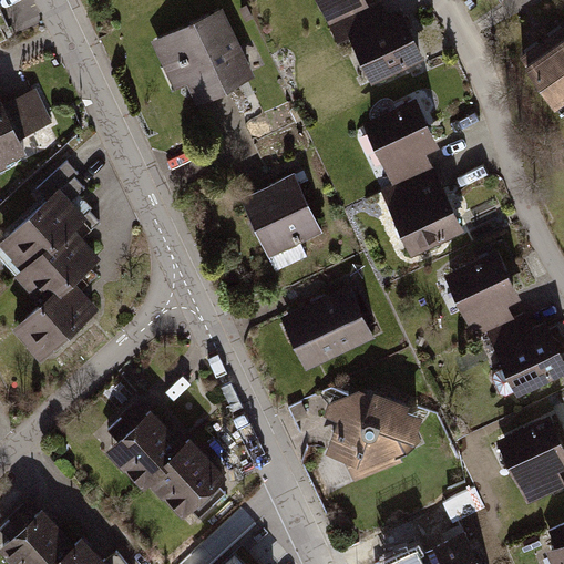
[(313,0),(327,26),(367,0),(313,0)]
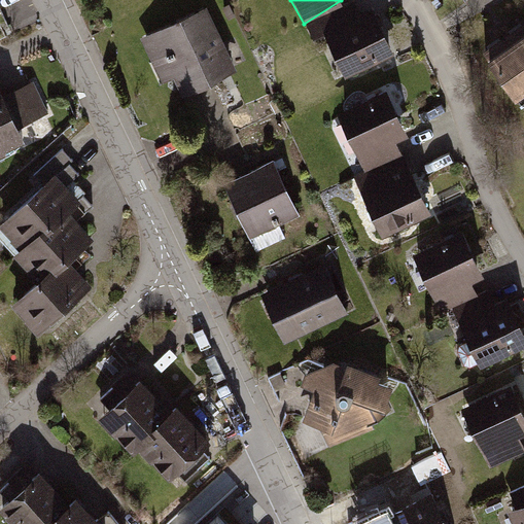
[(341,0),(304,24),(341,84),(386,57),(350,0),(341,0)]
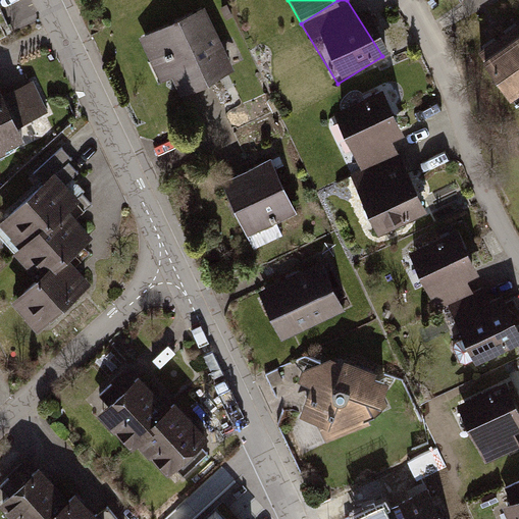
[(232,70),(204,8),(148,35),(177,97),(232,70)]
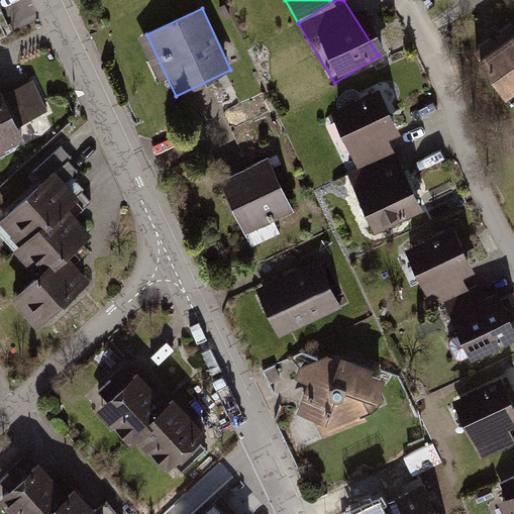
[(513,44),(480,65),(507,112),(513,107),(513,44)]
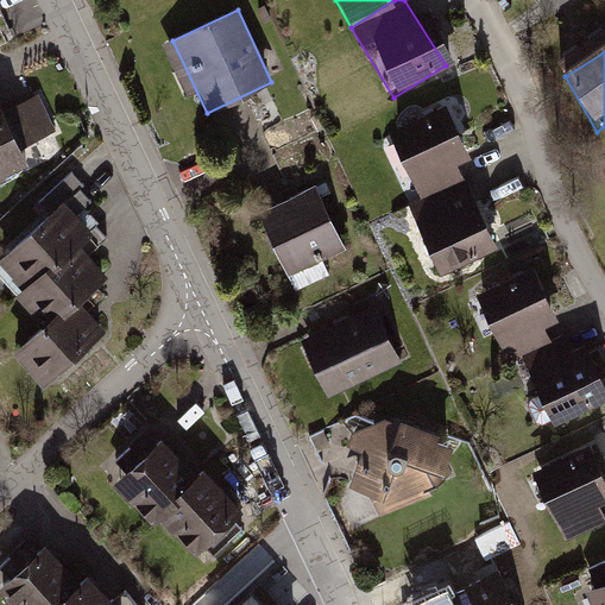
[(50,123),(45,96),(17,102),(21,127),(50,123)]
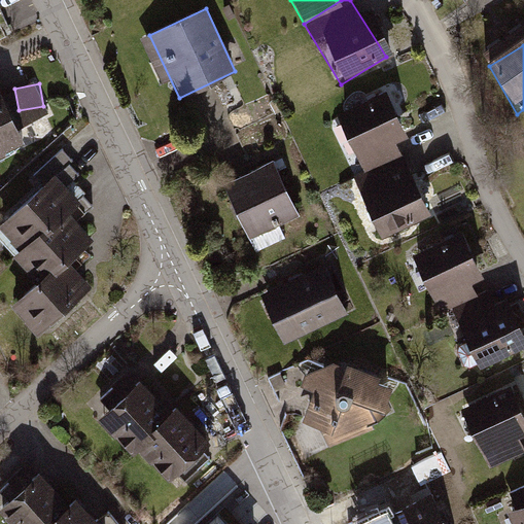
[(411,171),(381,96),(328,116),(359,189),(411,171)]
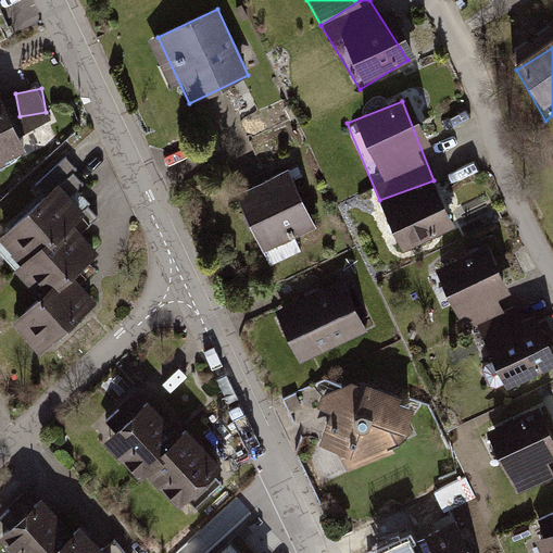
[(0,171),(24,160),(0,108),(0,171)]
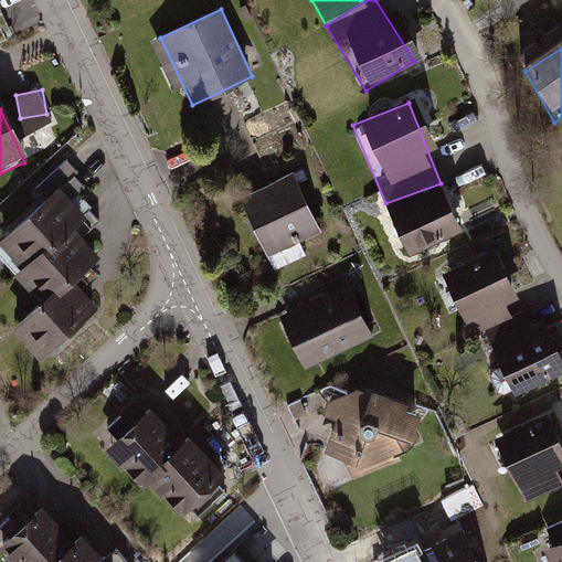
[(319,232),(296,175),(237,199),(260,256),(319,232)]
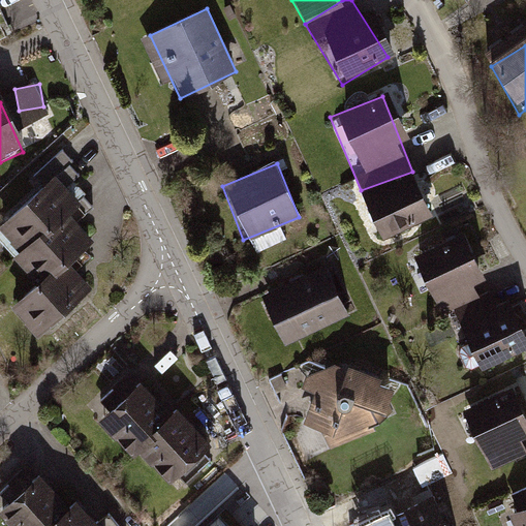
[(361,190),(378,240),(430,220),(412,172),(361,190)]
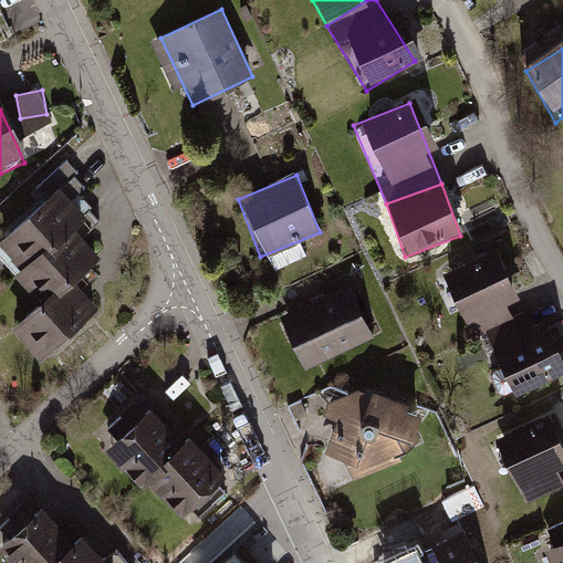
[(0,251),(27,280),(79,235),(92,221),(63,189),(0,244),(0,251)]
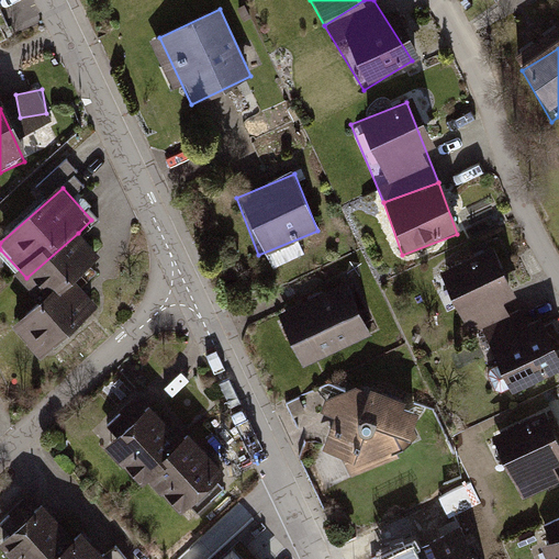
[(45,299),(80,286),(105,263),(78,233),(26,278),(45,299)]
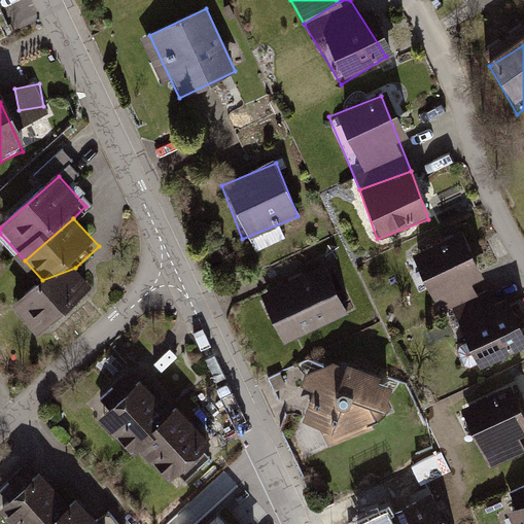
[(460,232),(408,259),(438,315),(490,287),(460,232)]
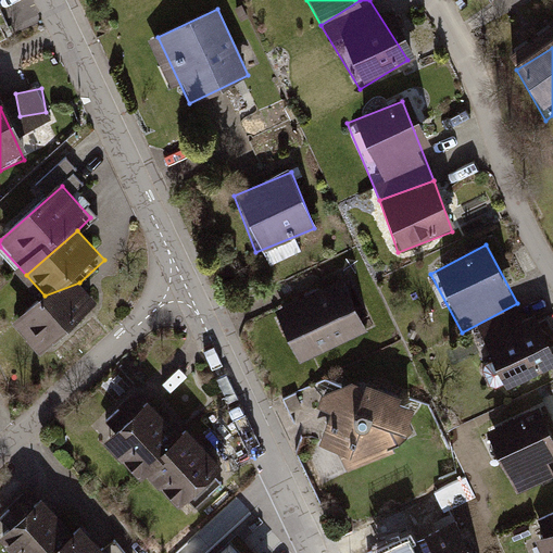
[(347,280),(278,314),(303,363),(371,329),(347,280)]
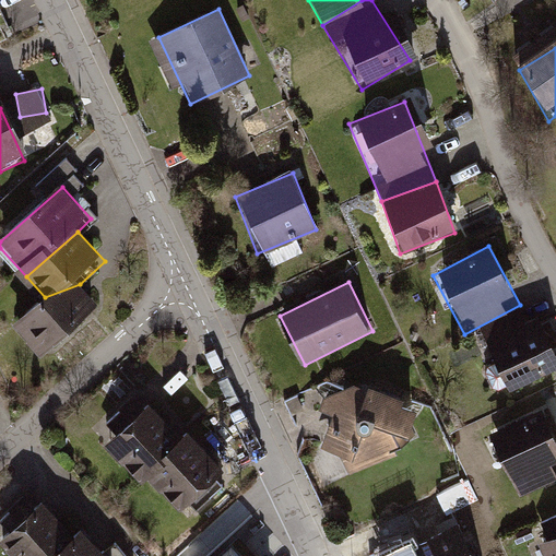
[(80,284),(45,297),(11,328),(43,362),(102,308),(80,284)]
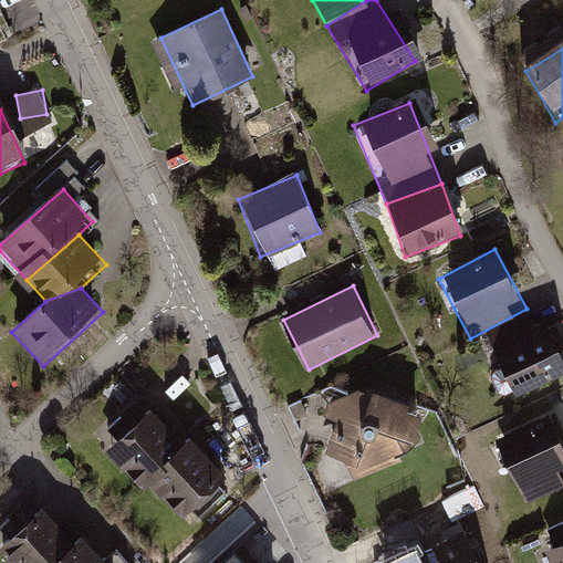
[(535,325),(485,348),(510,400),(560,377),(535,325)]
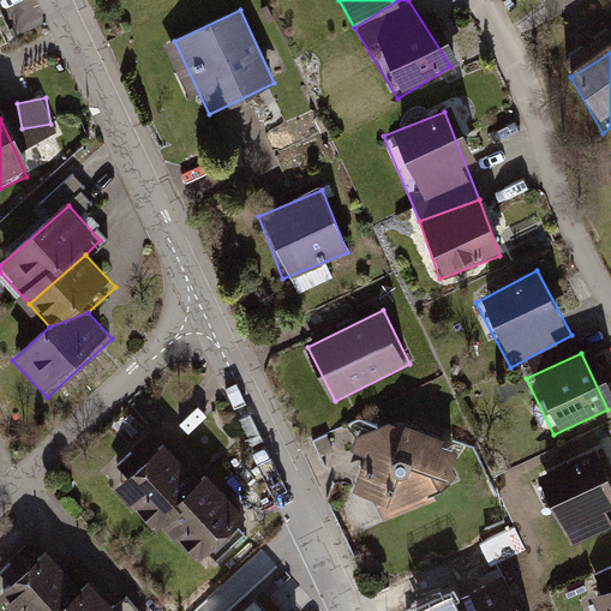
[(378,417),(364,424),(341,489),(391,508),(424,492),(443,439),(378,417)]
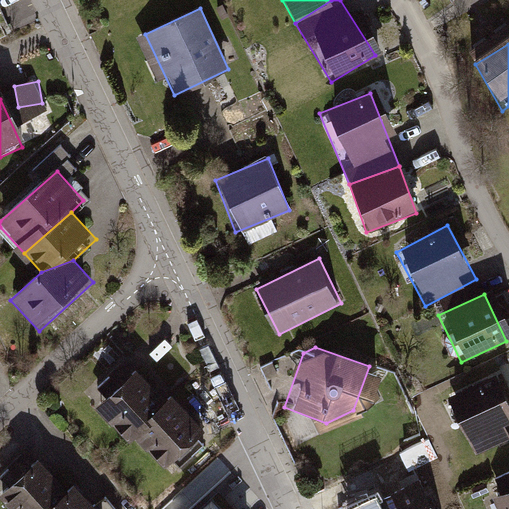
[(163,401),(138,374),(95,414),(127,447),(138,436),(163,401)]
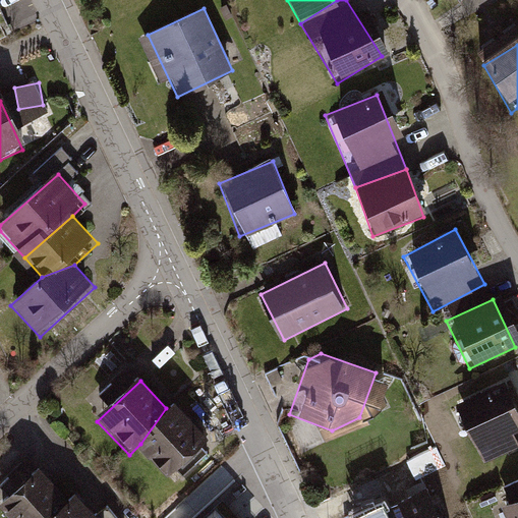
[(517,416),(505,386),(453,408),(472,453),(517,433),(517,416)]
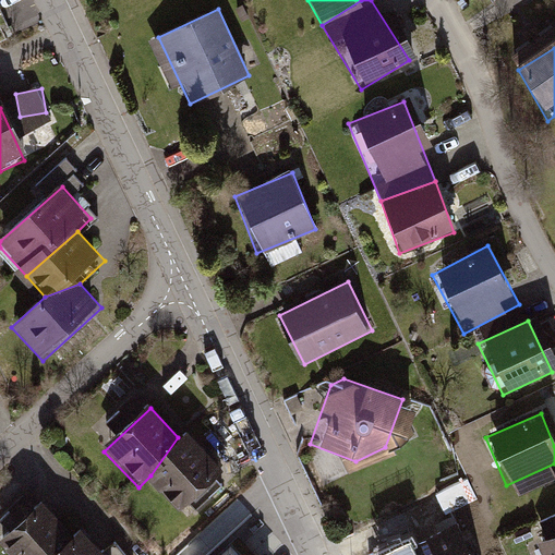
[(184,432),(178,437),(151,475),(183,510),(224,472),(184,432)]
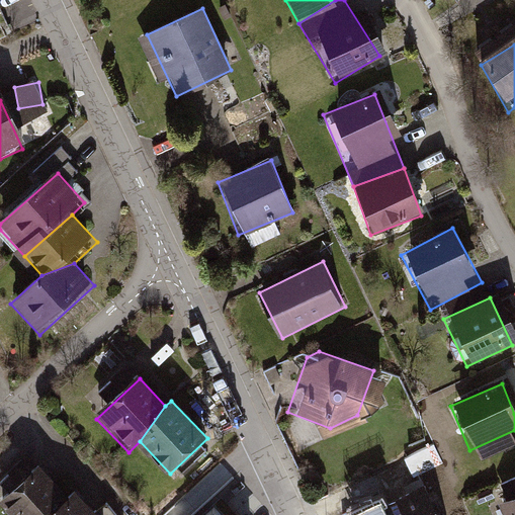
[(50,514),(68,495),(41,467),(0,508),(0,510),(4,514),(50,514)]
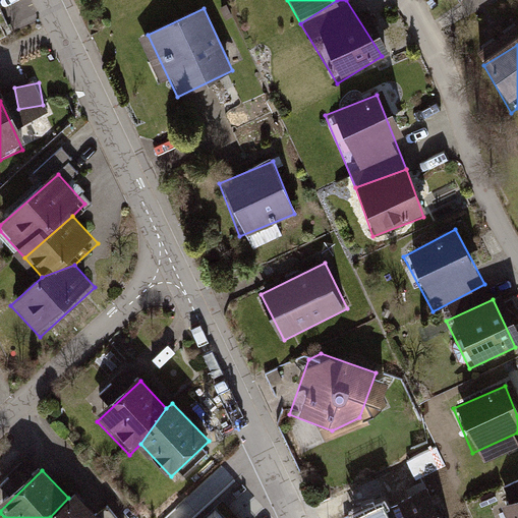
[(438,517),(421,486),(375,512),(378,517),(438,517)]
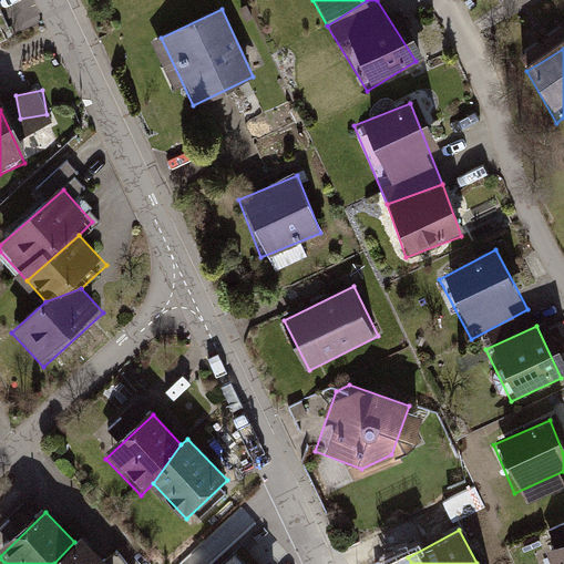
[(74,542),(54,563),(110,563),(81,534),(74,542)]
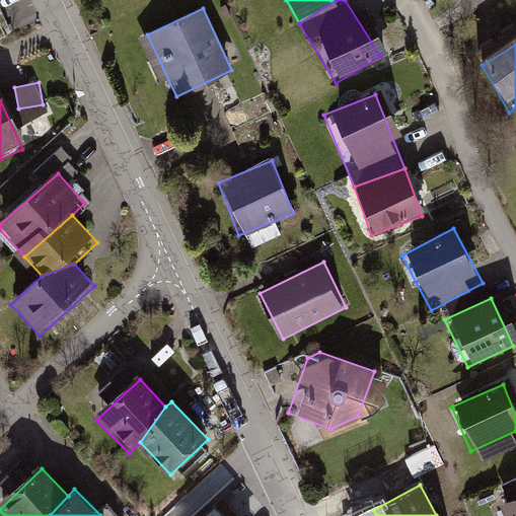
[(515,515),(515,499),(498,510),(501,515),(515,515)]
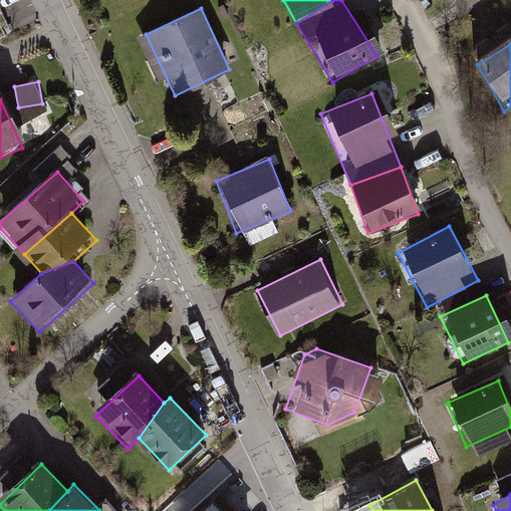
[(229,510),(216,496),(199,510),(229,510)]
